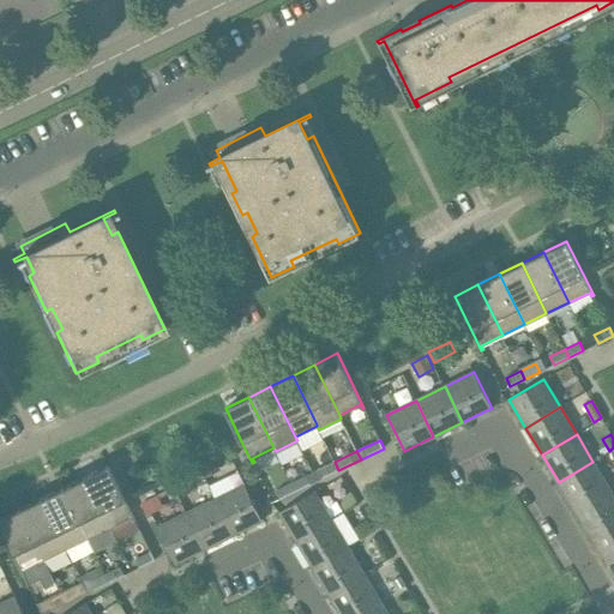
[(338,470),(335,462),(319,469),(324,477),(338,470)]
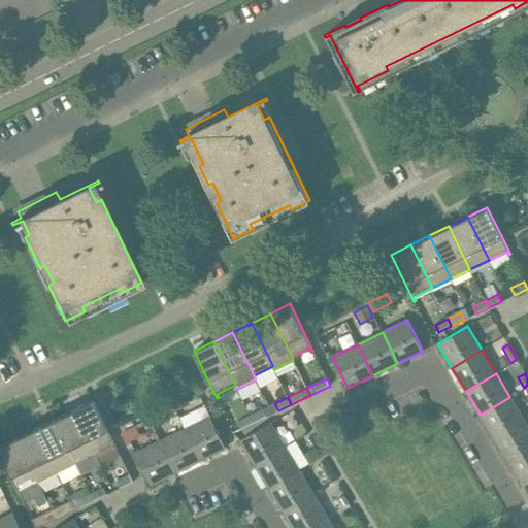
[(509,397),(481,415),(494,438),(524,421),(509,397)]
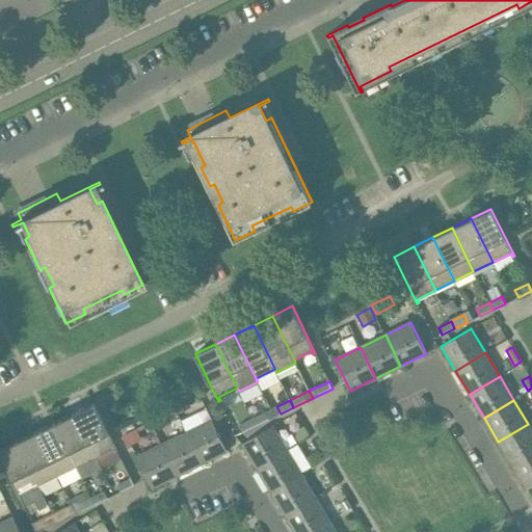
[(74,413),(96,457),(114,448),(115,451),(117,450),(94,403),(74,413)]
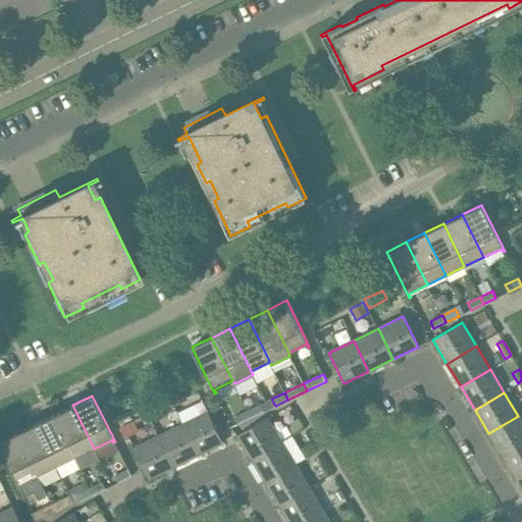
[(169,396),(158,402),(162,411),(174,406),(169,396)]
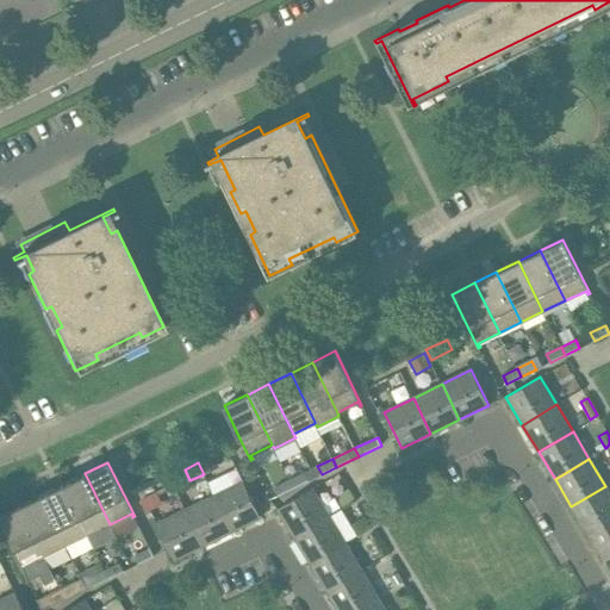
[(74,508),(87,535),(110,524),(85,473),(63,484),(74,508)]
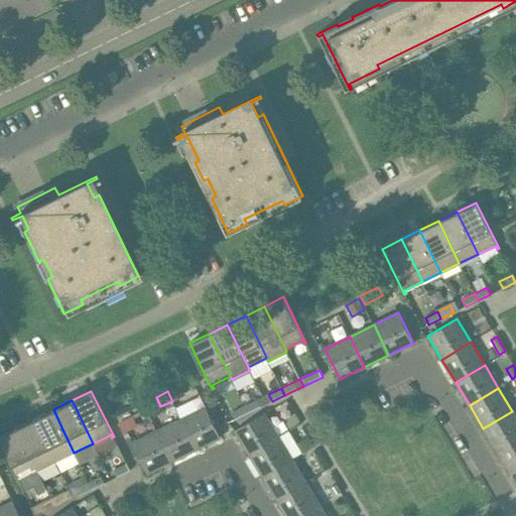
[(245,406),(248,413),(261,407),(257,400),(245,406)]
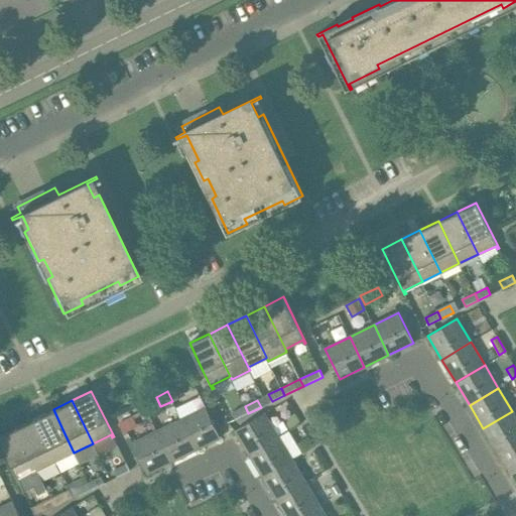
[(248,413),(245,406),(232,412),(236,419),(248,413)]
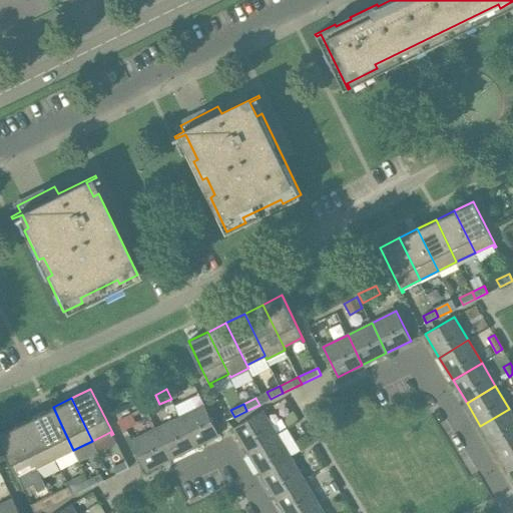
[(204,405),(180,417),(194,447),(219,435),(204,405)]
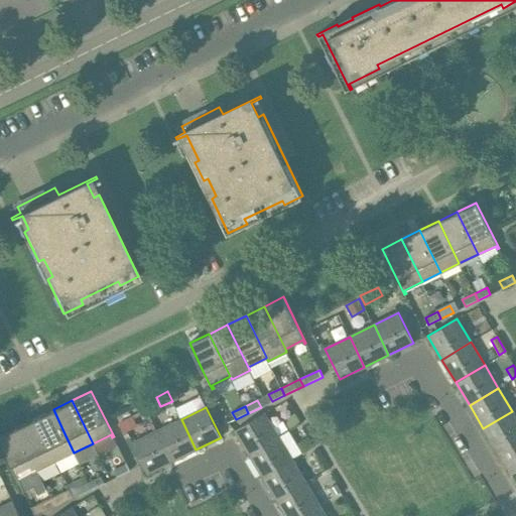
[(74,453),(62,429),(53,409),(34,418),(55,462),(74,453)]
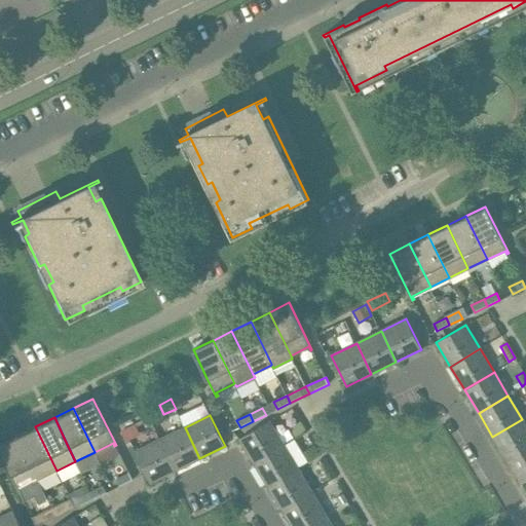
[(492,437),(506,460),(525,448),(525,425),(522,419),(492,437)]
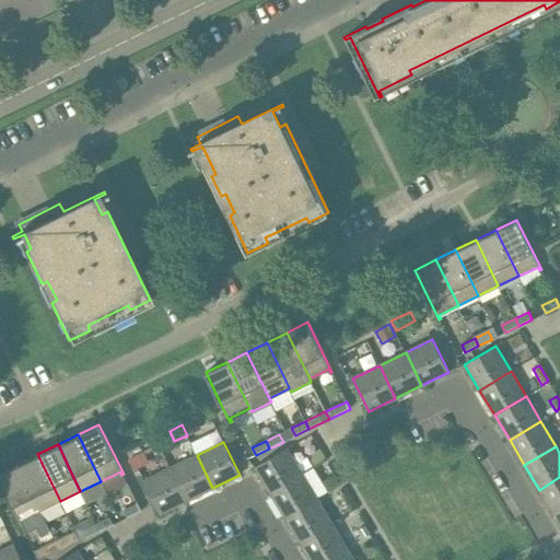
[(255,467),(270,492),(302,474),(287,448),(255,467)]
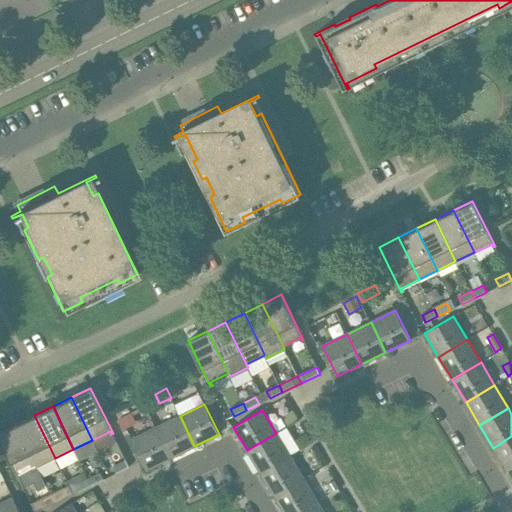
[(287,414),(286,421),(289,426),(298,420),(293,411),(287,414)]
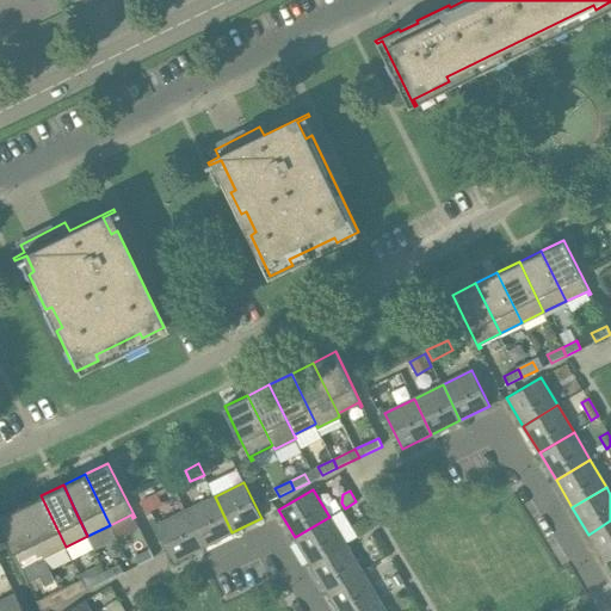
[(44,557),(66,547),(41,495),(19,506),(44,557)]
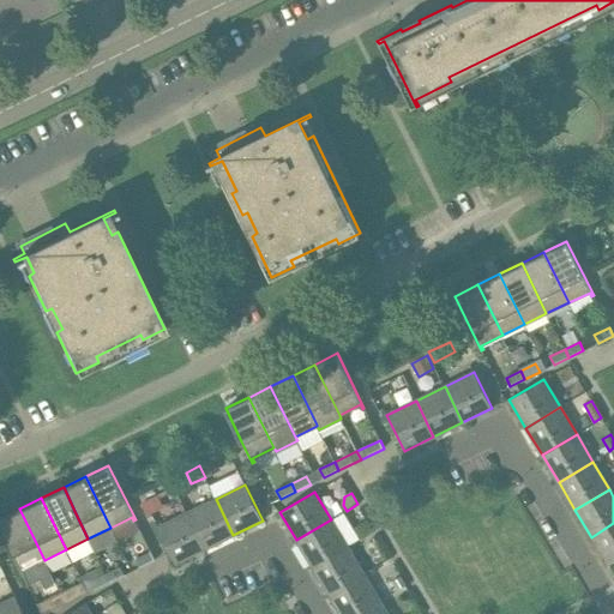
[(205,549),(233,535),(216,499),(187,513),(205,549)]
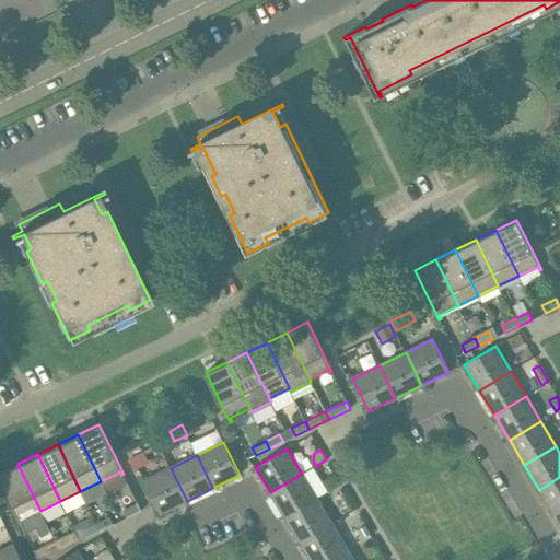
[(21,520),(41,511),(18,464),(0,473),(0,481),(11,503),(21,524),(23,524),(21,520)]
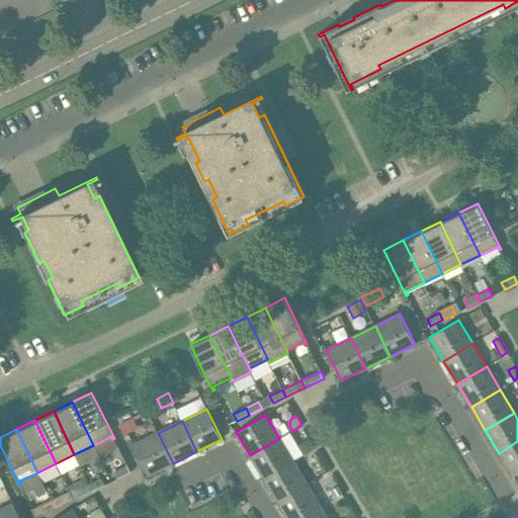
[(148,476),(173,463),(158,433),(133,445),(148,476)]
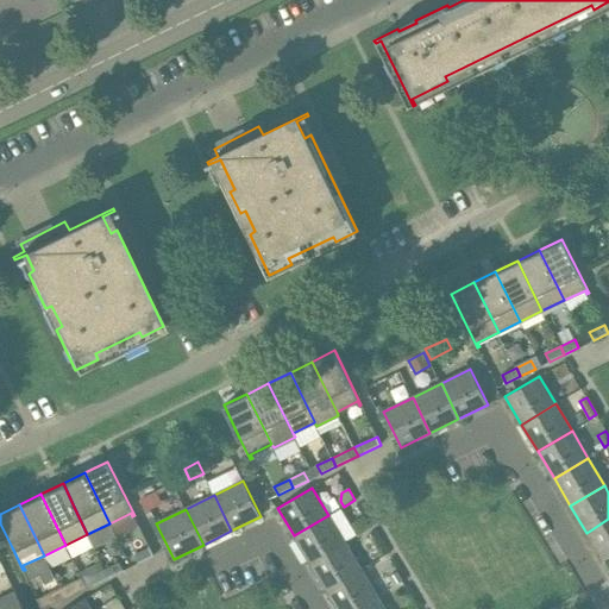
[(328,515),(294,535),(311,563),(345,542),(328,515)]
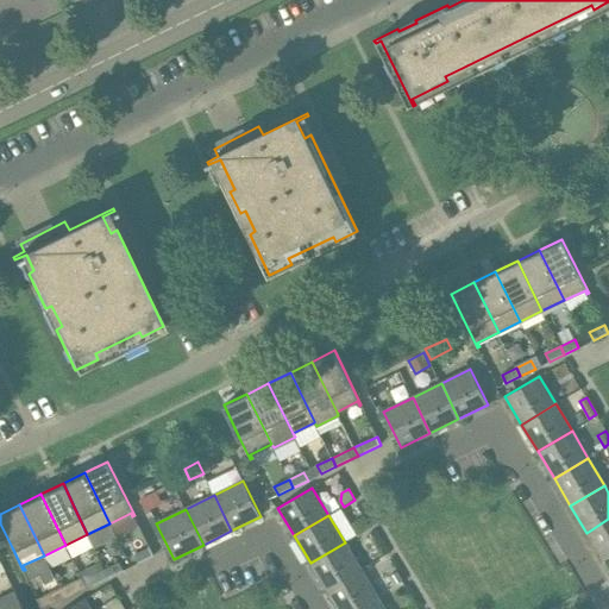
[(370,526),(363,515),(351,523),(358,534),(370,526)]
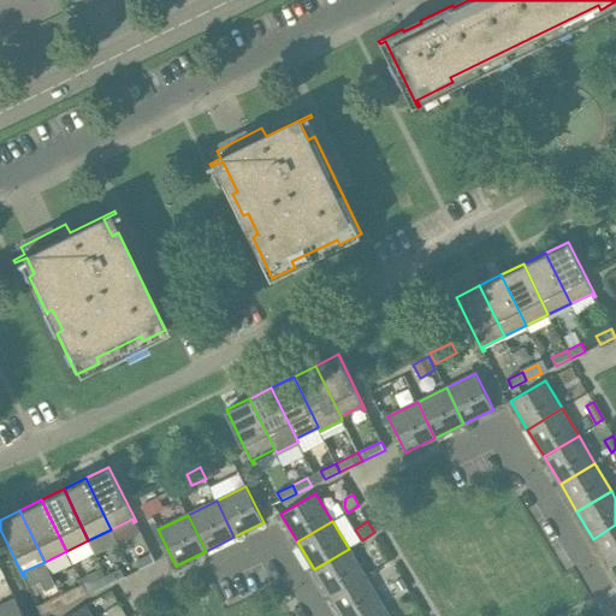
[(615,562),(615,525),(593,539),(610,567),(615,562)]
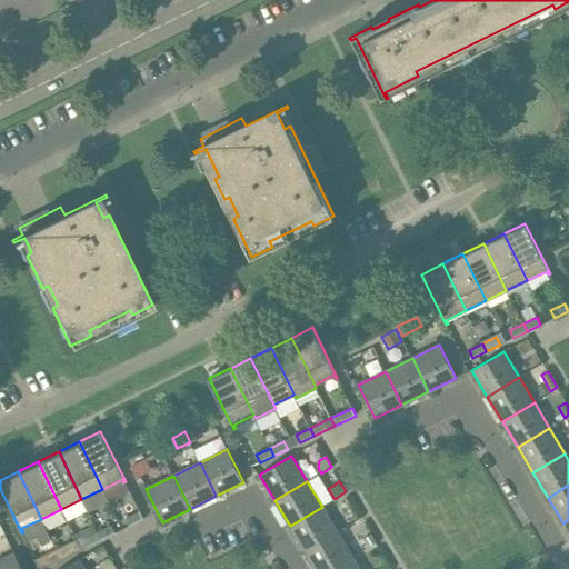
[(290,526),(306,551),(338,531),(322,507),(290,526)]
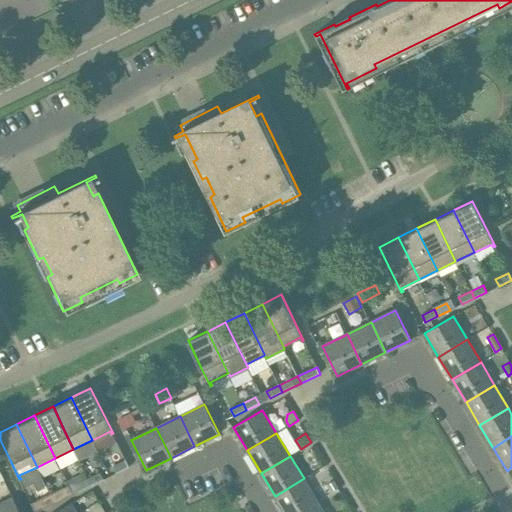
[(129,467),(126,460),(113,466),(117,474),(129,467)]
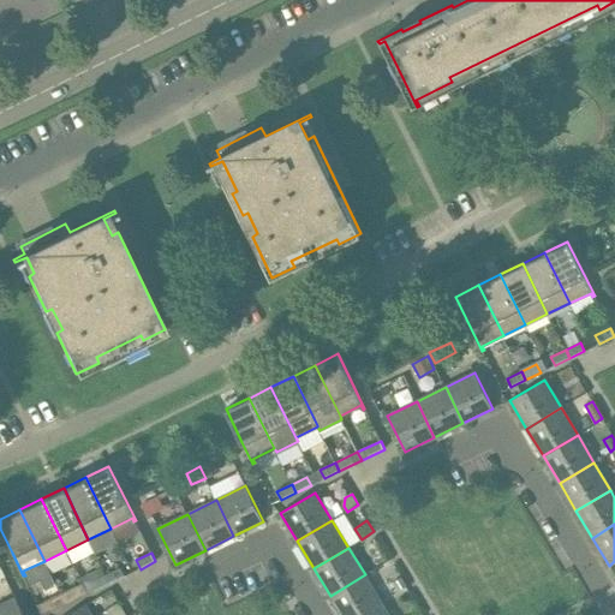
[(120,568),(106,575),(109,584),(125,577),(120,568)]
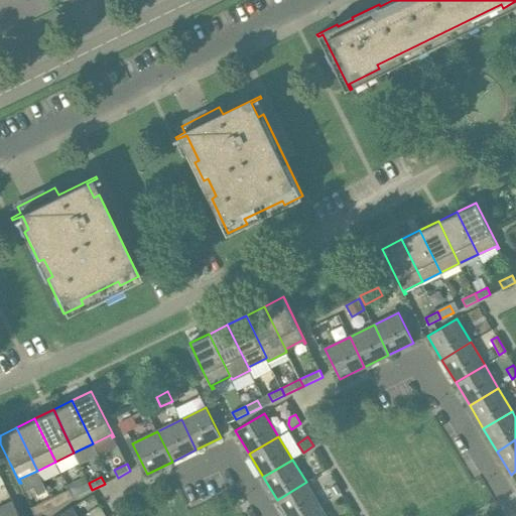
[(301,515),(319,505),(306,482),(277,500),(286,515),(301,515)]
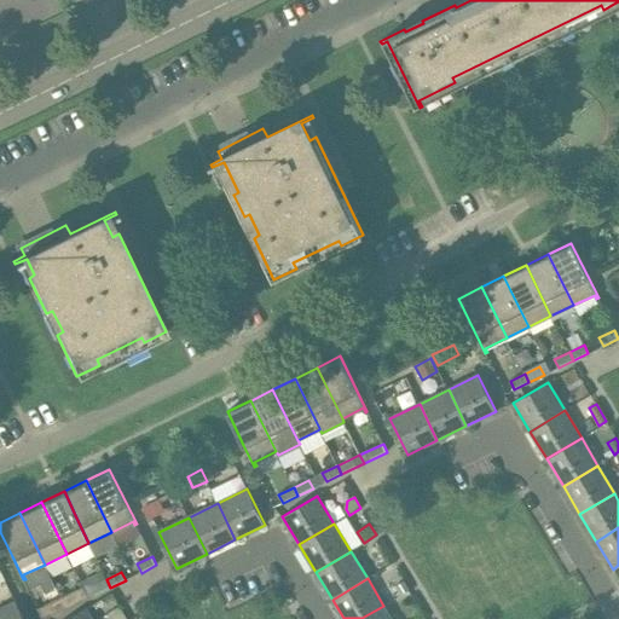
[(88,583),(82,585),(88,599),(110,588),(106,579),(93,585),(88,583)]
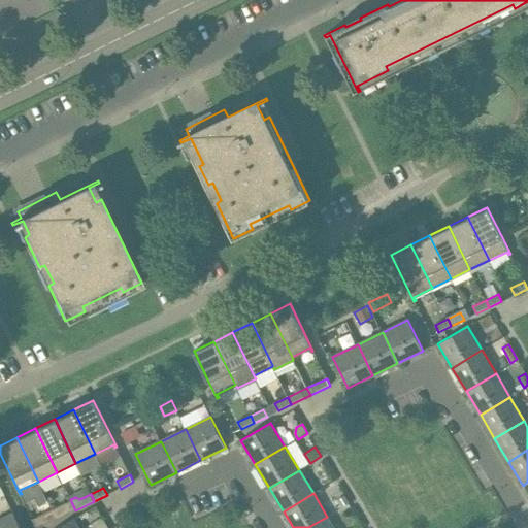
[(349,503),(344,496),(337,500),(341,507),(349,503)]
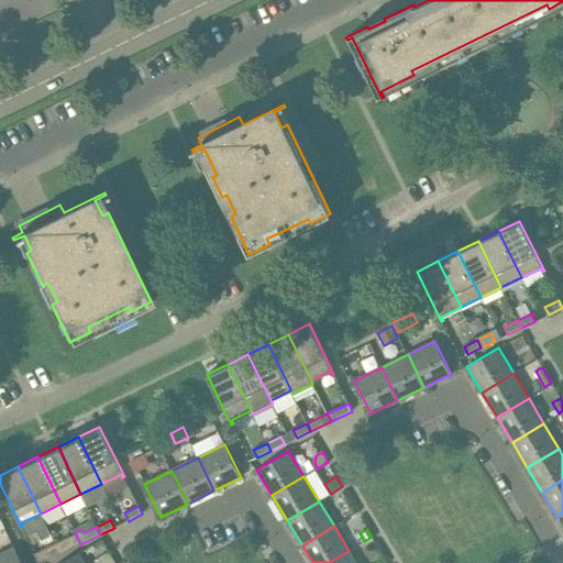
[(80,544),(75,532),(55,542),(61,553),(80,544)]
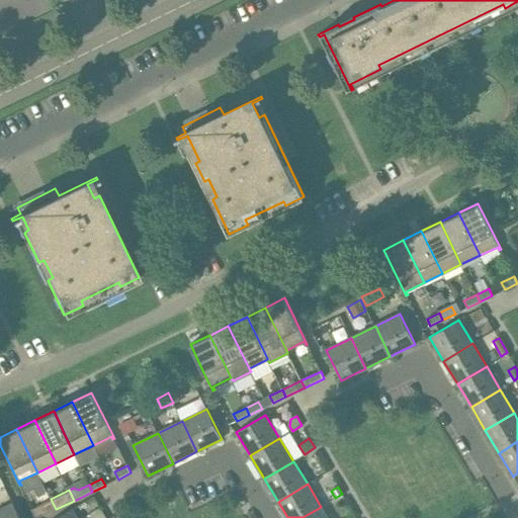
[(35,517),(37,517),(56,509),(51,499),(31,509),(35,517)]
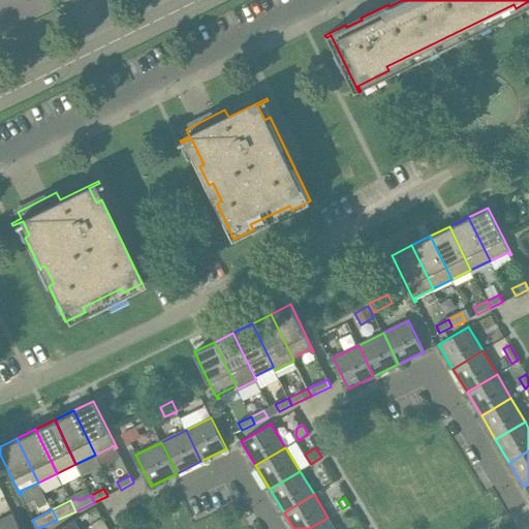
[(20,528),(13,514),(0,520),(0,528),(20,528)]
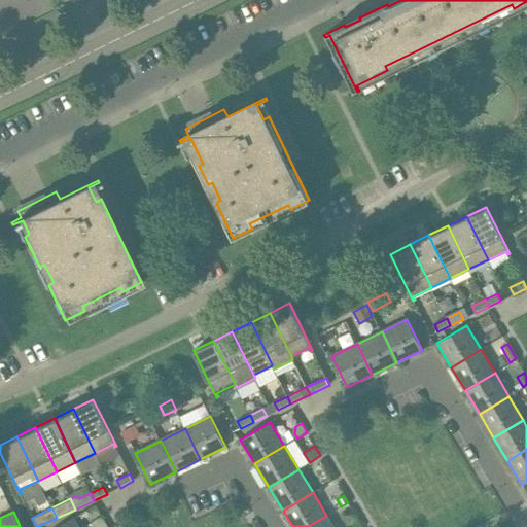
[(308,526),(332,526),(326,516),(308,526)]
